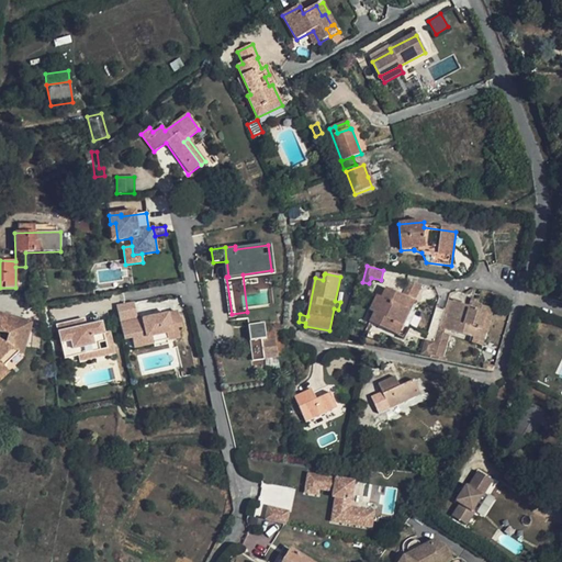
[(402,295),(386,289),(382,298),(377,295),(370,311),(374,313),(370,323),(403,338),(414,314),(409,312),(418,293),(406,287),(402,295)]
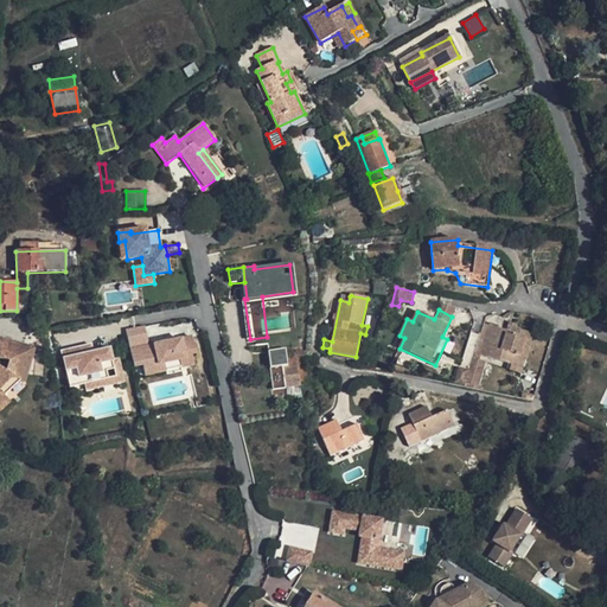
[(479,355),(489,325),(484,324),(474,353),(479,355)]
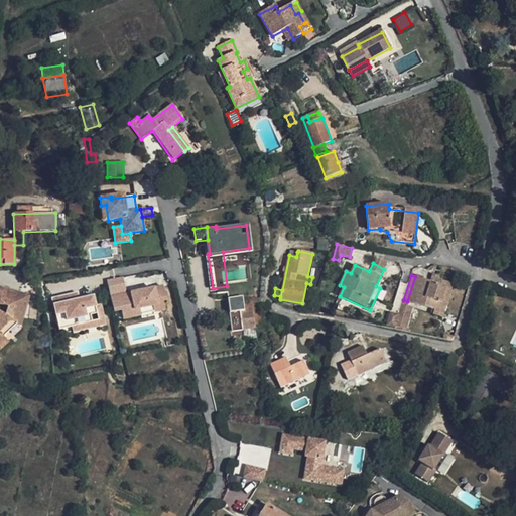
[(437,301),(441,302),(447,282),(438,280),(431,277),(430,281),(415,276),(407,301),(409,302),(434,310),(437,301)]
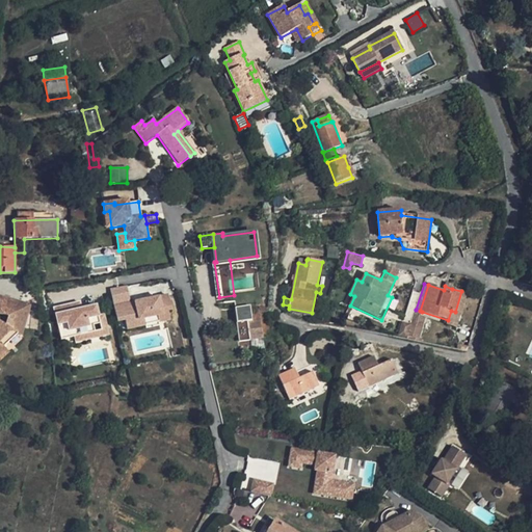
[(127,286),(109,289),(117,321),(125,319),(138,316),(139,322),(163,317),(162,312),(168,310),(171,310),(168,294),(143,299),(144,304),(136,307),(135,301),(130,302),(127,286)]
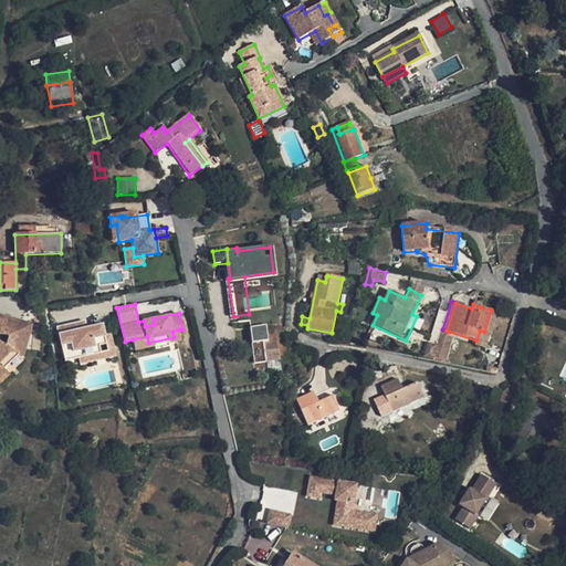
[(491,310),(484,332),(490,334),(496,312),(491,310)]
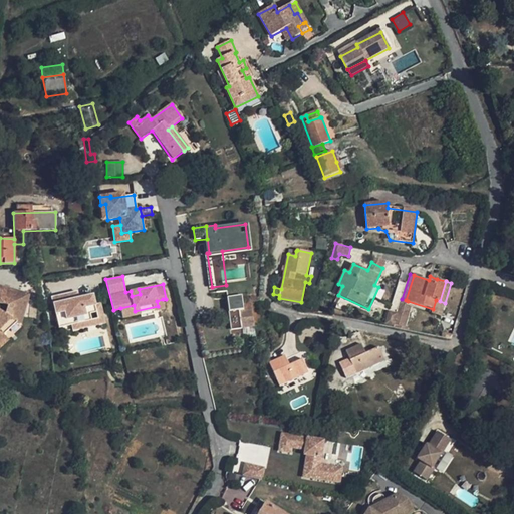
[(28,295),(0,286),(0,303),(7,305),(4,314),(0,311),(0,340),(5,337),(3,335),(16,322),(19,324),(28,295)]
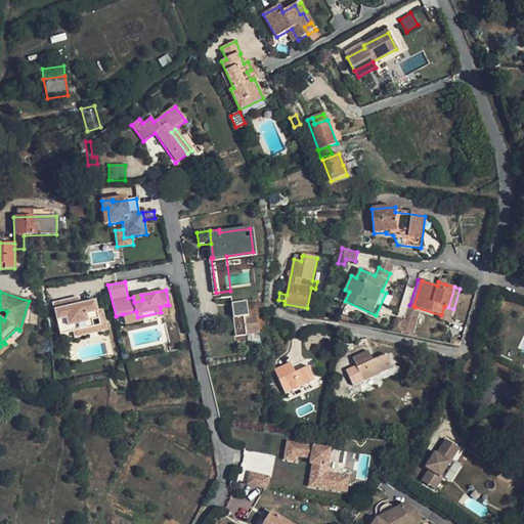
[(94,301),(74,306),(77,317),(83,315),(82,311),(96,308),(94,301)]
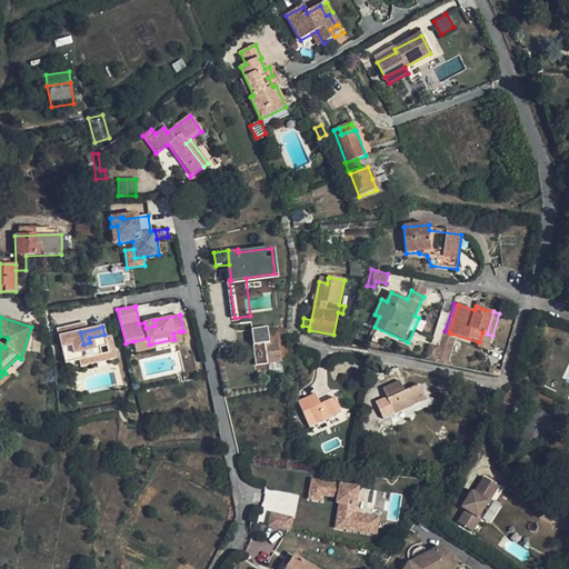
[(263,328),(251,329),(257,365),(268,363),(265,342),(263,328)]
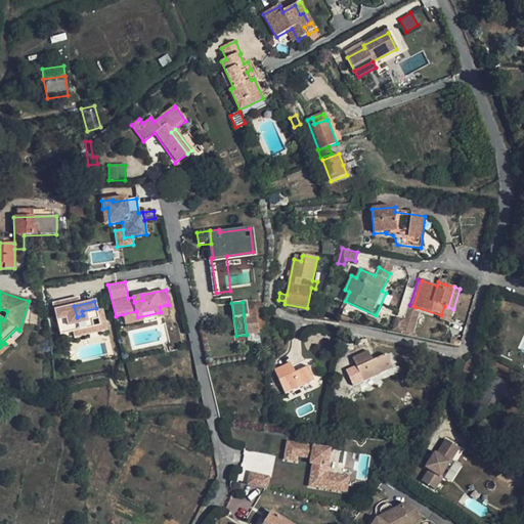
[(74,306),(55,310),(62,342),(81,337),(80,334),(90,332),(88,325),(99,323),(98,318),(96,308),(82,311),(83,315),(77,317),(74,306)]
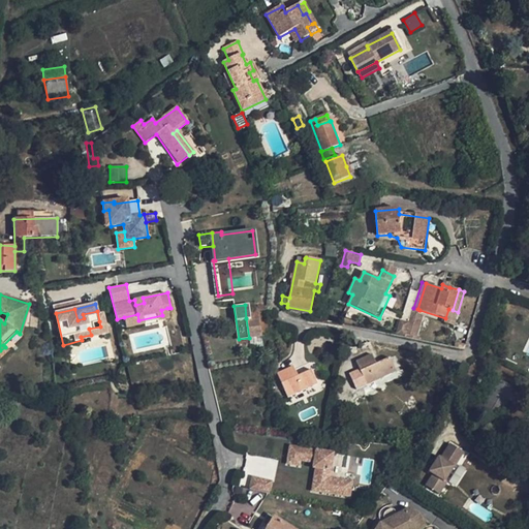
[(448,309),(445,318),(444,322),(454,325),(458,312),(453,310),(448,309)]
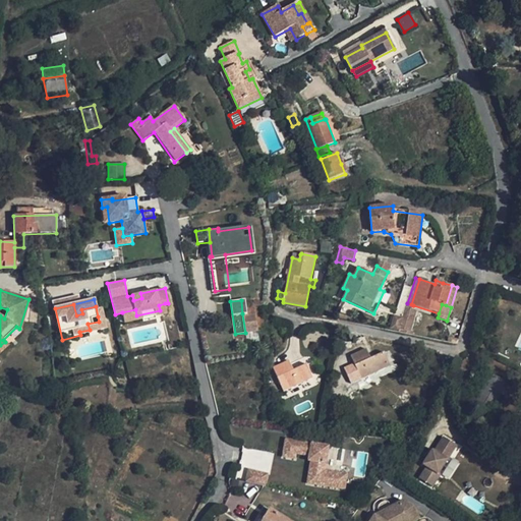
[(253,307),(256,331),(264,331),(261,306),(253,307)]
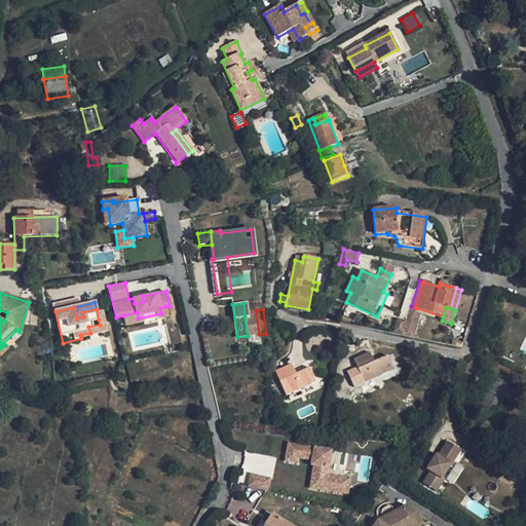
[(245,316),(248,336),(249,336),(259,334),(256,310),(249,310),(250,316),(245,316)]
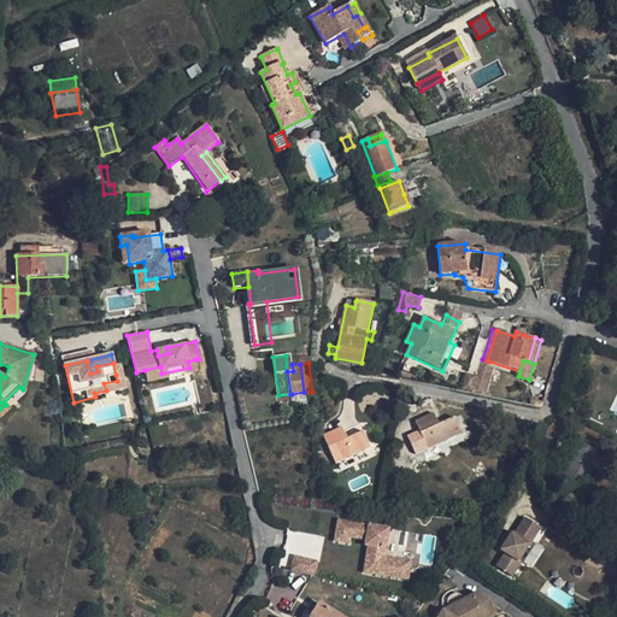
[(486,393),(493,369),(487,366),(481,365),(471,394),(482,395),(482,393),(486,393)]
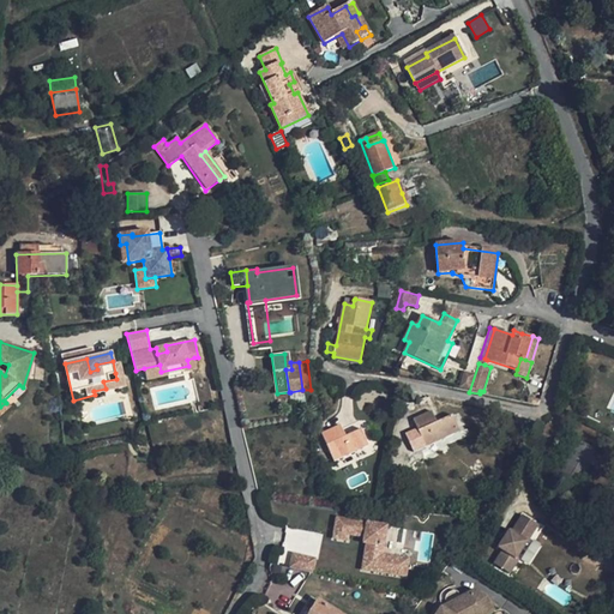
[(162,375),(161,372),(160,365),(144,368),(146,379),(162,375)]
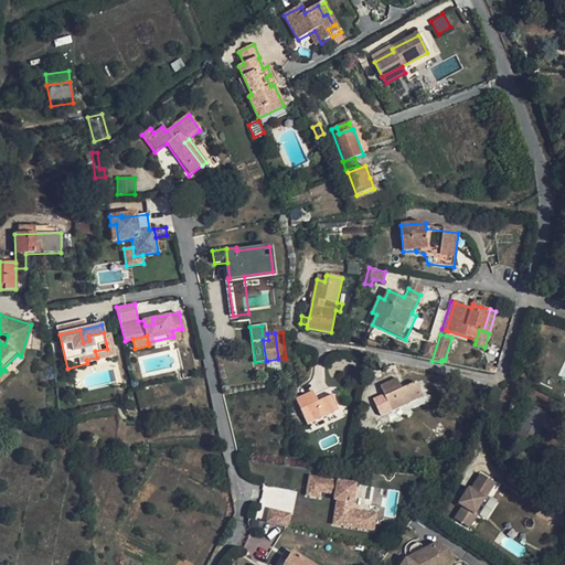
[(173,337),(148,342),(149,345),(174,340),(173,337)]
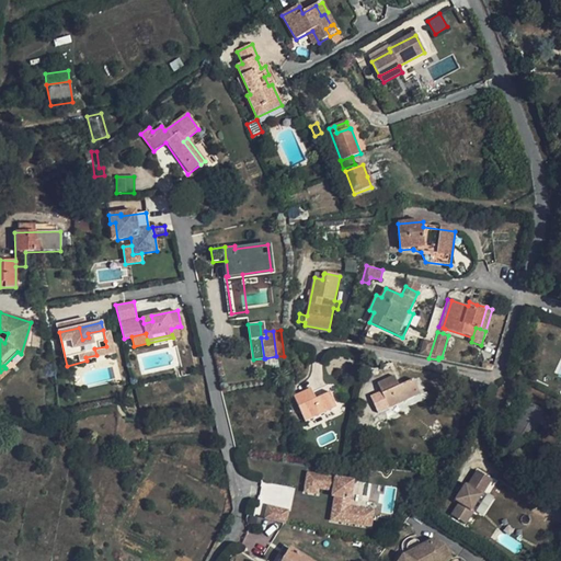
[(96,355),(99,365),(116,361),(112,339),(105,341),(106,346),(94,348),(96,355)]
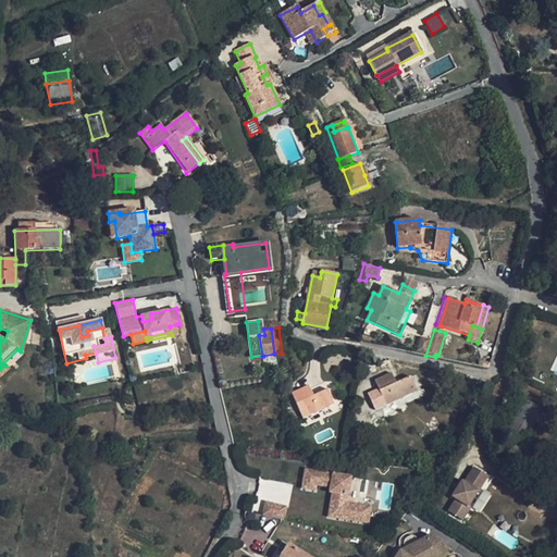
[(5,366),(8,369),(24,354),(21,351),(17,349),(3,363),(5,366)]
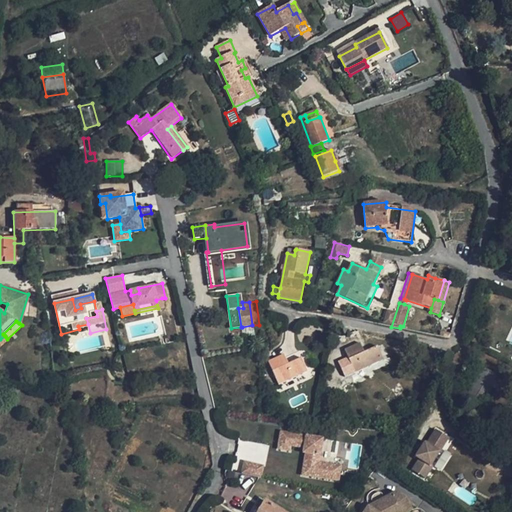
[(79,329),(73,331),(75,336),(90,333),(88,324),(78,326),(79,329)]
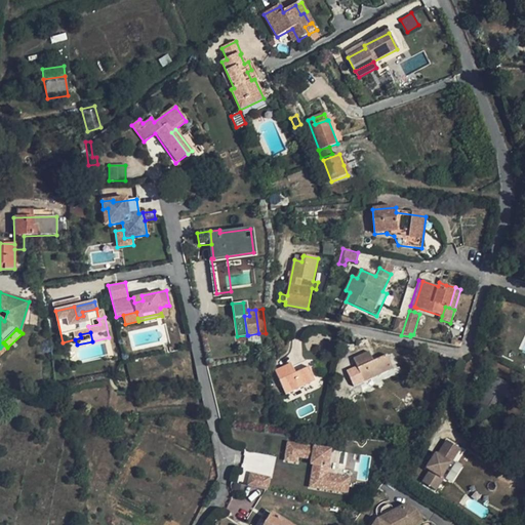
[(260,345),(258,333),(248,335),(249,346),(260,345)]
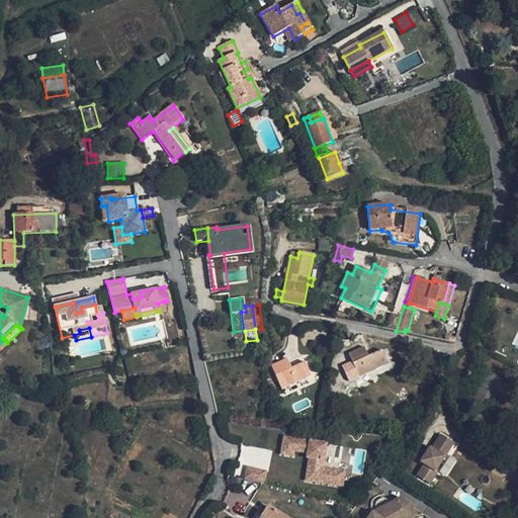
[(364,347),(348,353),(354,366),(344,370),(349,381),(387,364),(381,350),(368,356),(364,347)]
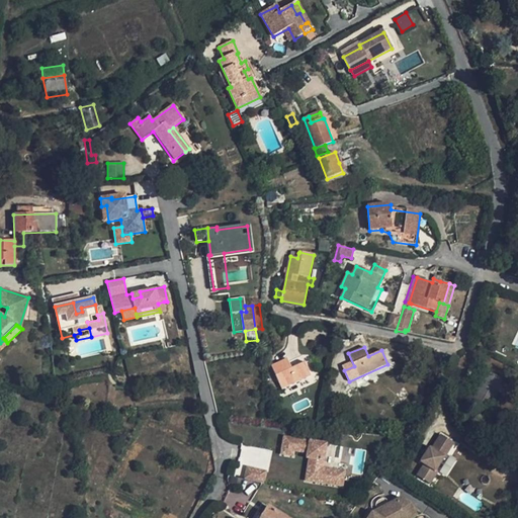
[(342,365),(344,370),(354,366),(348,353),(342,365)]
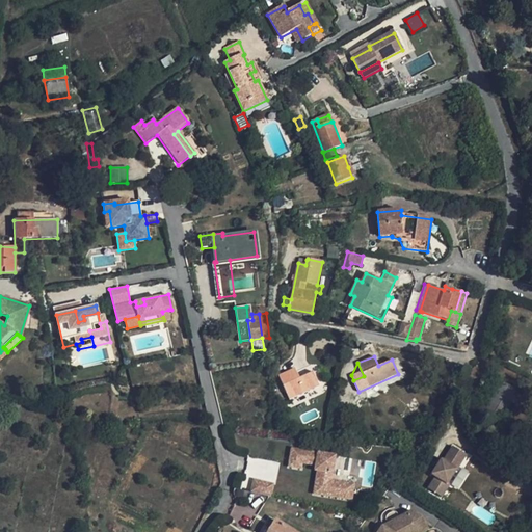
[(295,369),(280,376),(290,399),(319,387),(313,372),(302,376),(299,378),(298,376),(295,369)]
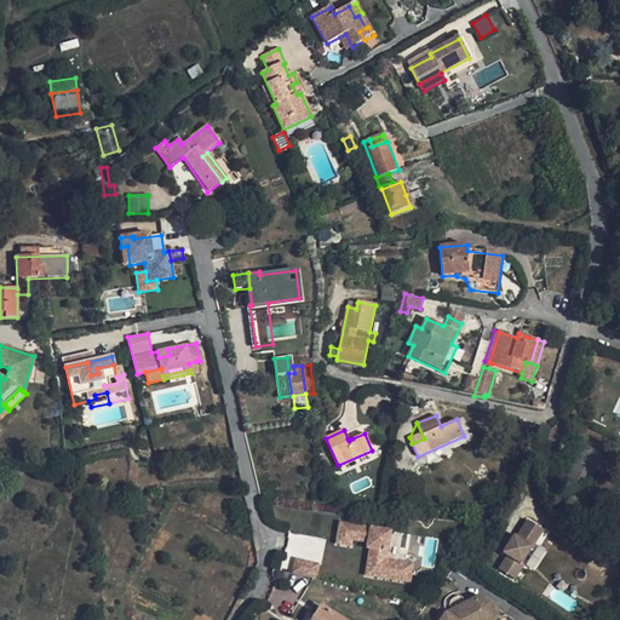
[(389,497),(407,500),(409,487),(391,484),(389,497)]
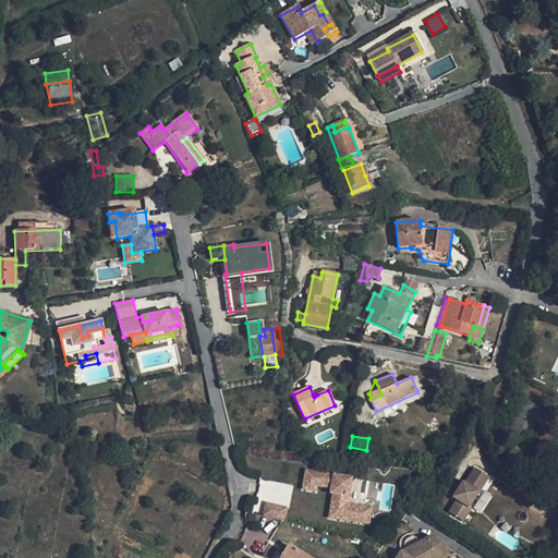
[(449,513),(462,522),(471,509),(469,507),(470,506),(475,497),(486,505),(492,497),(481,489),(488,477),(475,469),(465,485),(463,483),(453,498),(458,500),(449,513)]
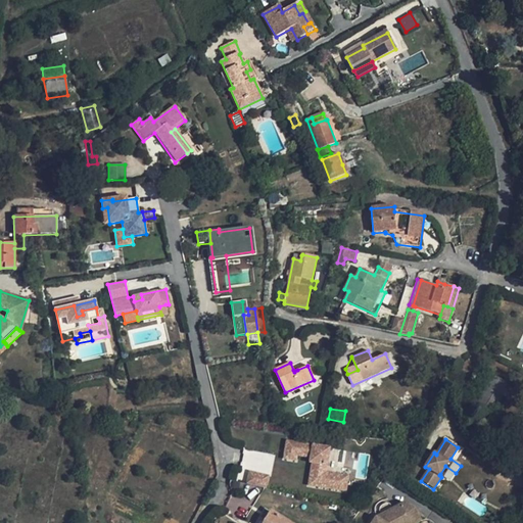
[(287,441),(284,459),(296,461),(297,456),(311,458),(313,458),(310,479),(316,480),(315,486),(346,491),(348,476),(326,473),(330,448),(287,441)]
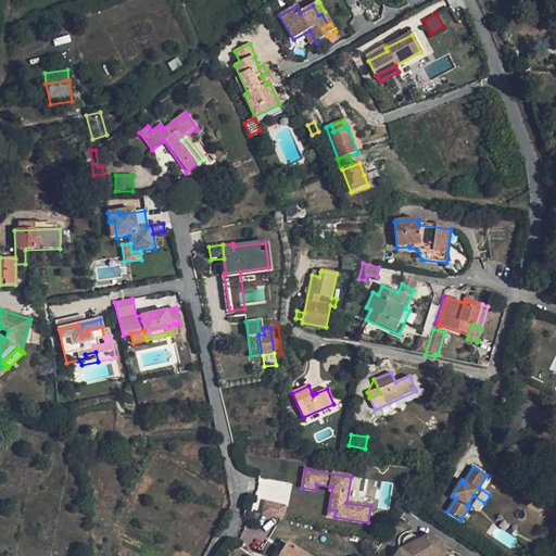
[(480,512),(484,503),(474,495),(468,504),(480,512)]
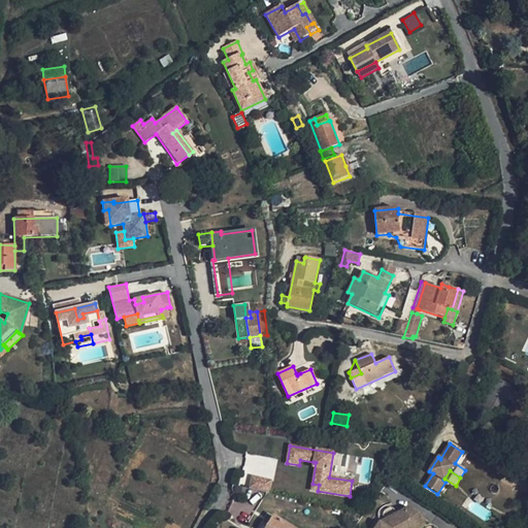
[(272,481),(252,475),(249,489),(269,493),(272,481)]
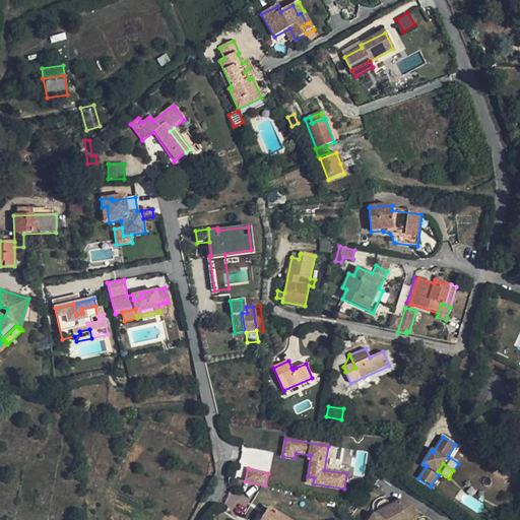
[(401,519),(415,513),(411,506),(405,503),(401,502),(398,502),(374,515),(370,519),(401,519)]
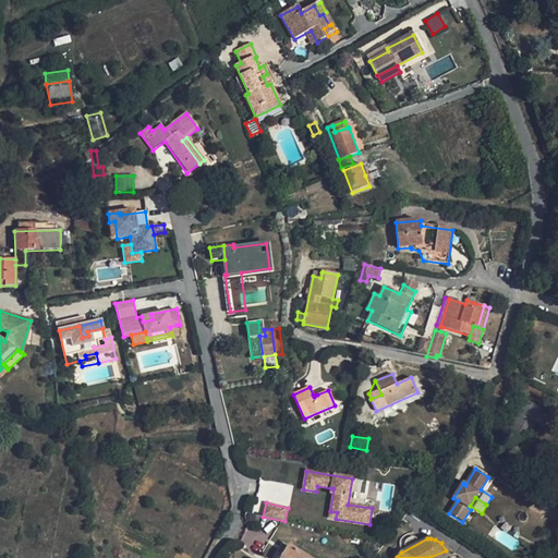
[(308,557),(289,546),(282,557),(283,557),(308,557)]
